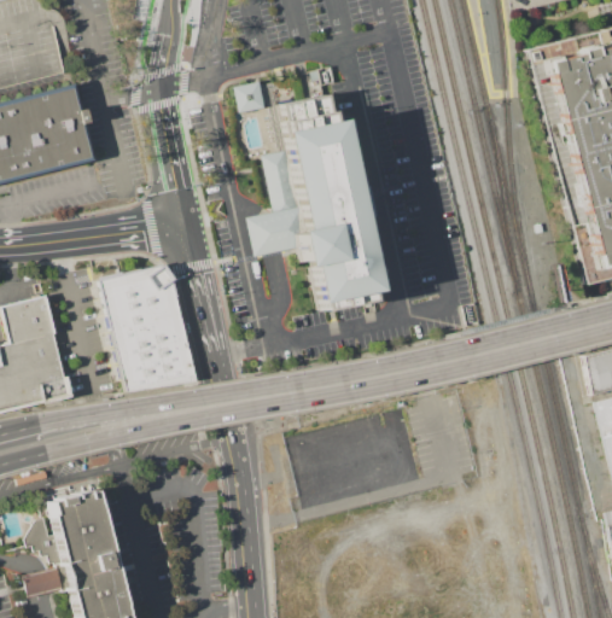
[(0,0),(0,87),(80,69),(63,0),(0,0)]
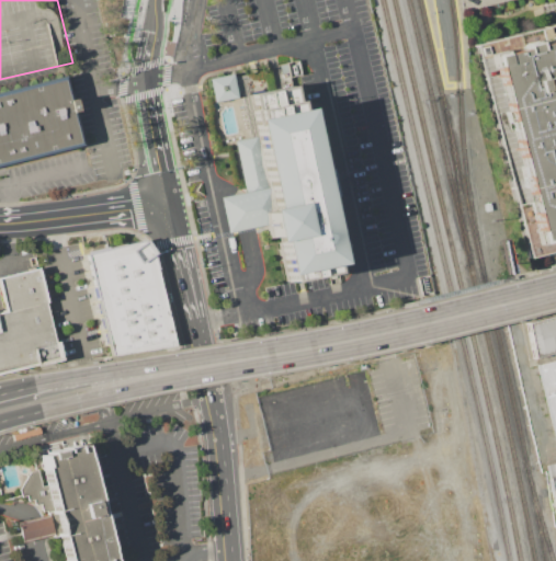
[(555,24),(478,45),(533,259),(555,252),(555,24)]
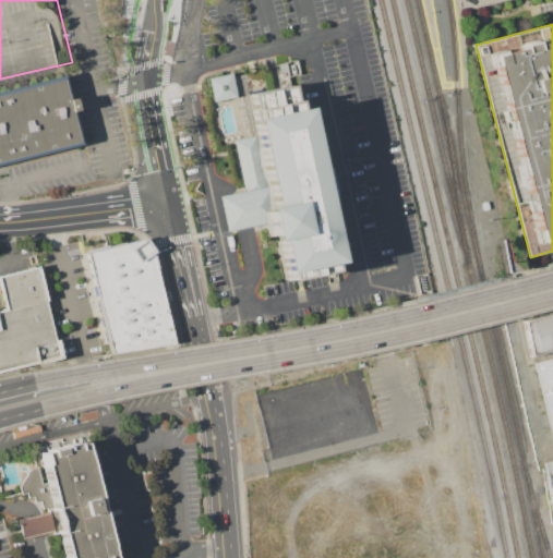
[(240,97),(235,73),(211,77),(216,101),(240,97)]
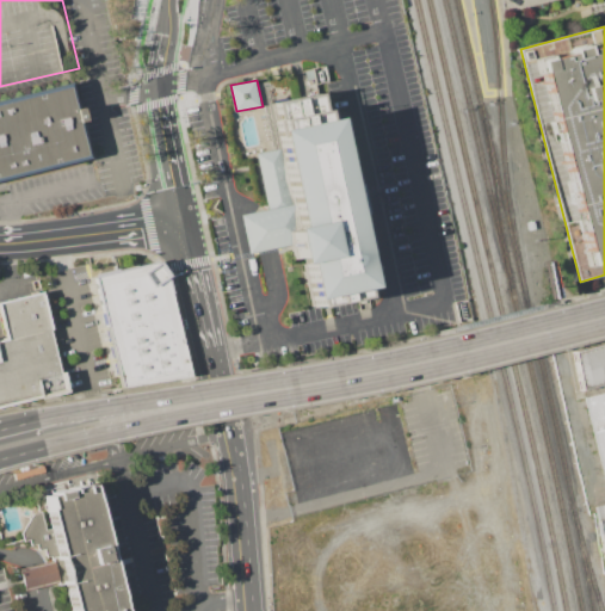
[(0,99),(74,81),(93,158),(0,180),(0,99)]
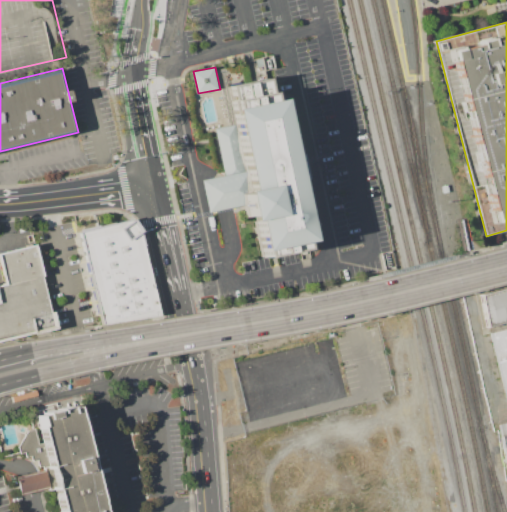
[(259,250),(308,240),(295,181),(312,178),(307,154),(290,157),(278,99),(229,109),(233,125),(216,128),(226,174),(217,176),(203,179),(210,213),(229,209),(242,206),(245,221),(253,219),(259,250)]
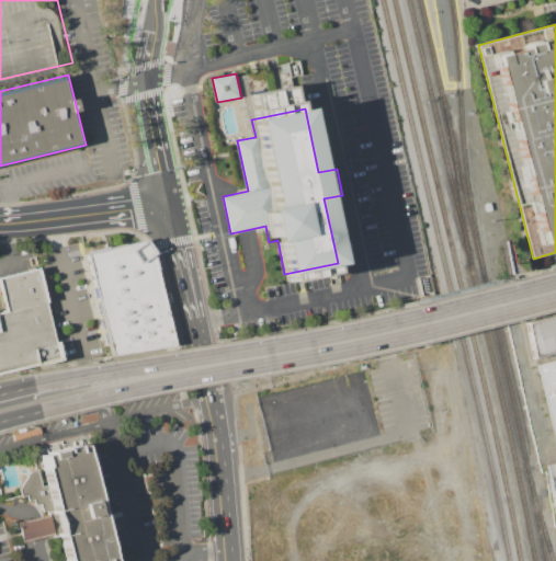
[(149,239),(159,253),(158,254),(161,268),(160,270),(179,344),(115,355),(90,253),(147,239),(148,240),(149,239)]
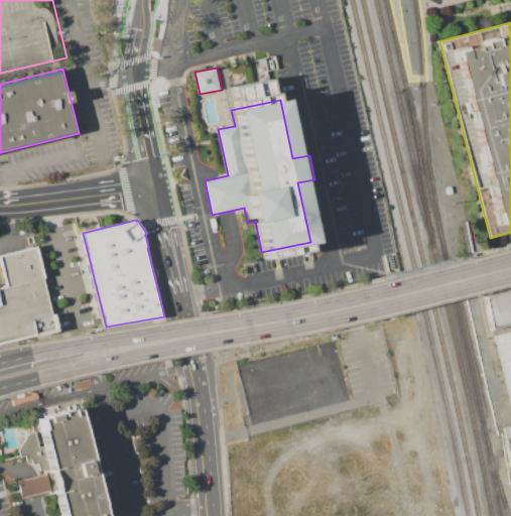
[(0,346),(60,331),(39,244),(0,253),(0,257),(7,285),(0,286),(0,346)]
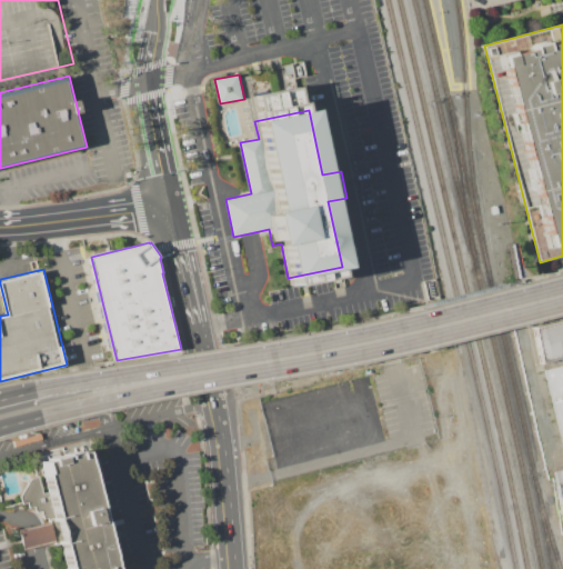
[(536,327),(562,319),(562,358),(543,363),(536,327)]
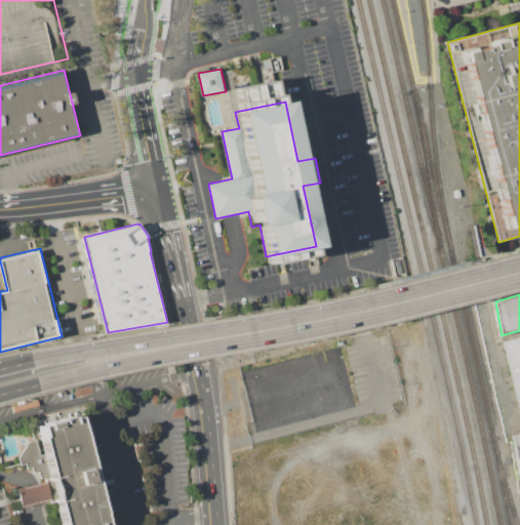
[(519,337),(506,341),(519,397),(519,337)]
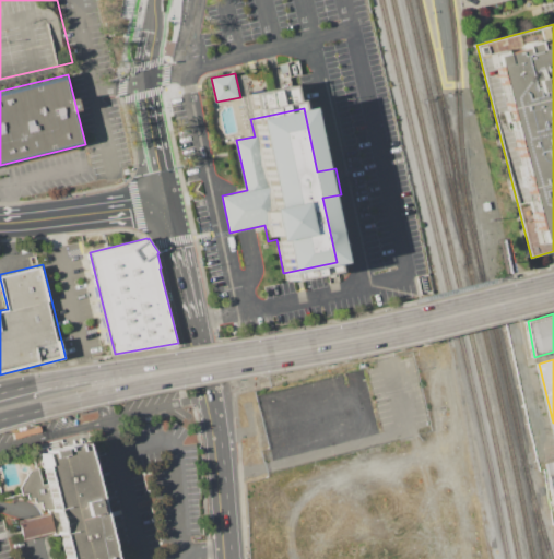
[(115,558),(85,443),(79,444),(79,442),(50,450),(51,452),(45,453),(48,465),(46,466),(50,483),(45,484),(40,467),(34,470),(23,488),(25,495),(31,494),(32,499),(37,498),(38,502),(44,501),(46,510),(49,509),(50,511),(51,511),(51,513),(22,521),(26,539),(57,532),(58,535),(63,534),(69,558),(115,558)]
